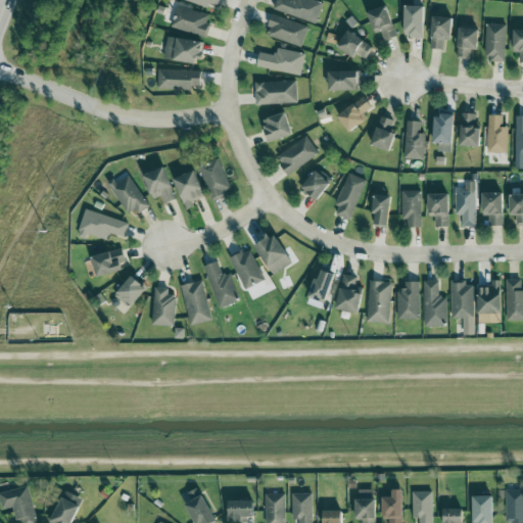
[(218,0),(186,0),(216,10),(218,0)]
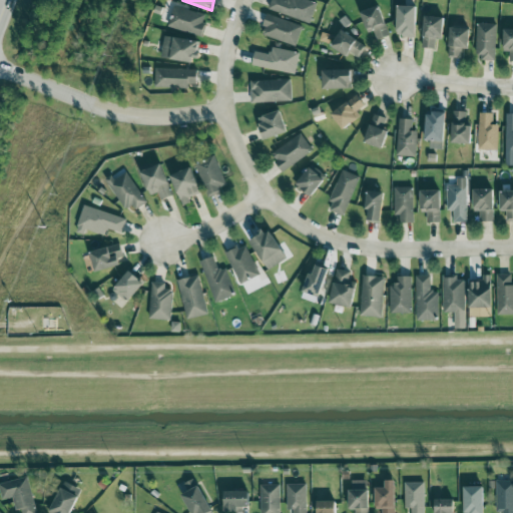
[(317,3),(307,0),(288,0),(288,1),(285,0),(271,0),(269,9),(310,24),(317,3)]
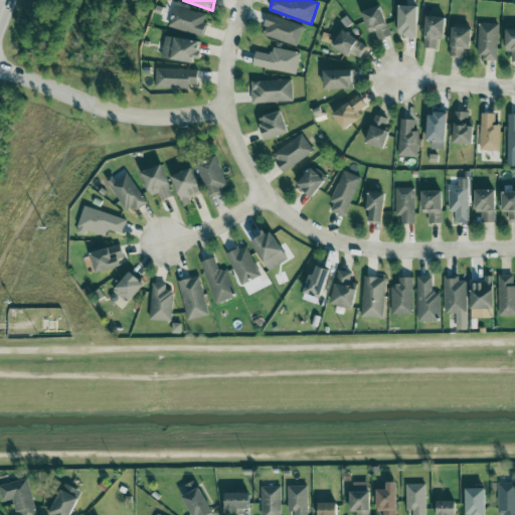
[(208,16),(174,6),(168,27),(201,37),(208,16)]
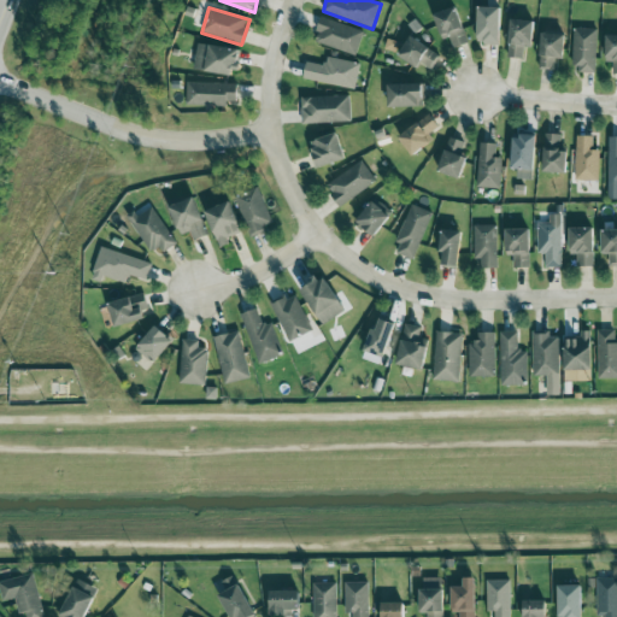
[(434,15),(439,36),(448,34),(452,48),(466,45),(458,9),(434,15)]
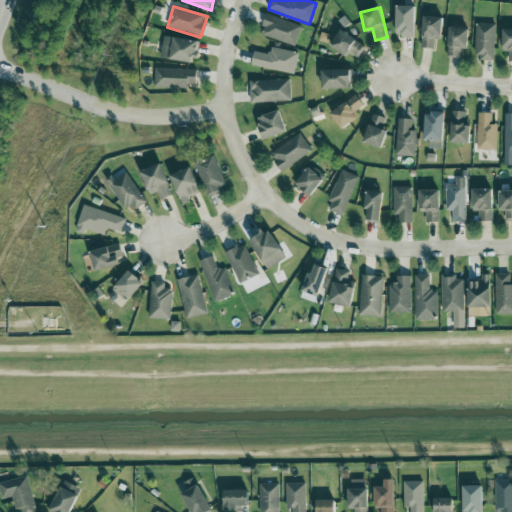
[(415,7),(396,7),(396,37),(414,37),(415,7)]
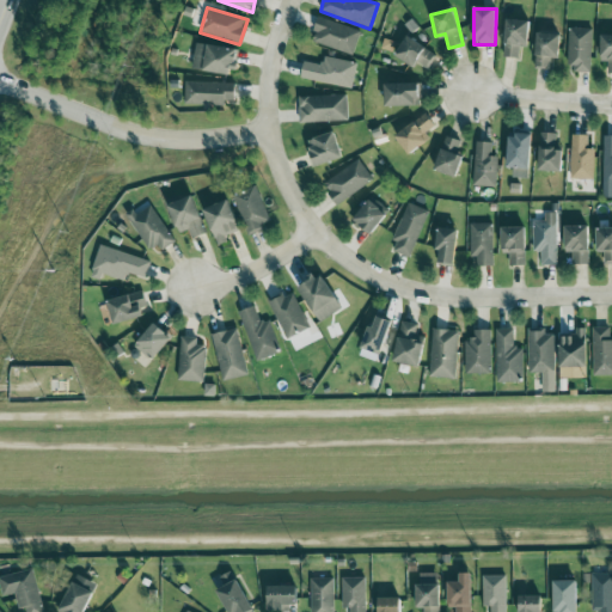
[(353,55),(361,31),(319,17),(311,42),(353,55)]
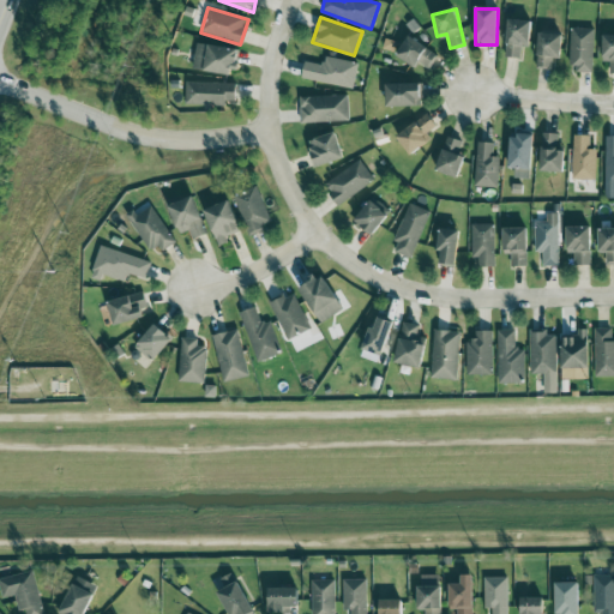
[(529,47),(531,23),(509,20),(505,58),(519,59),(521,47),(529,47)]
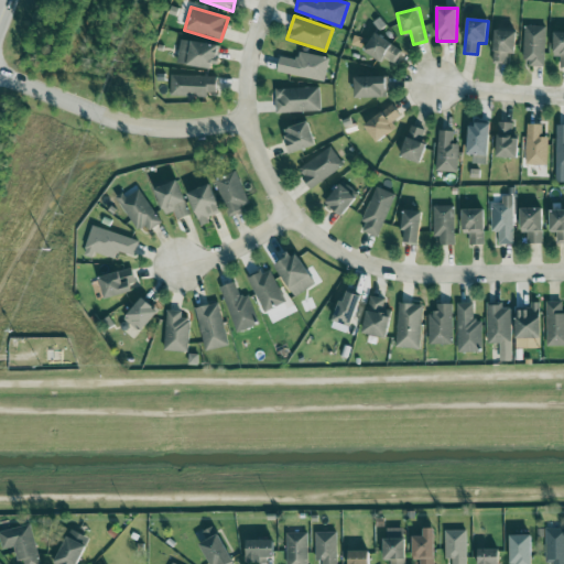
[(522,65),(544,65),(545,26),(523,26),(522,65)]
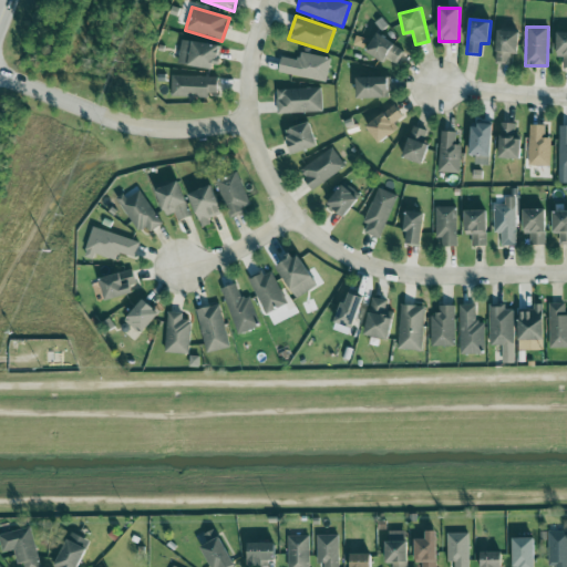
[(509,65),(509,54),(518,54),(518,33),(496,32),(496,64),(509,65)]
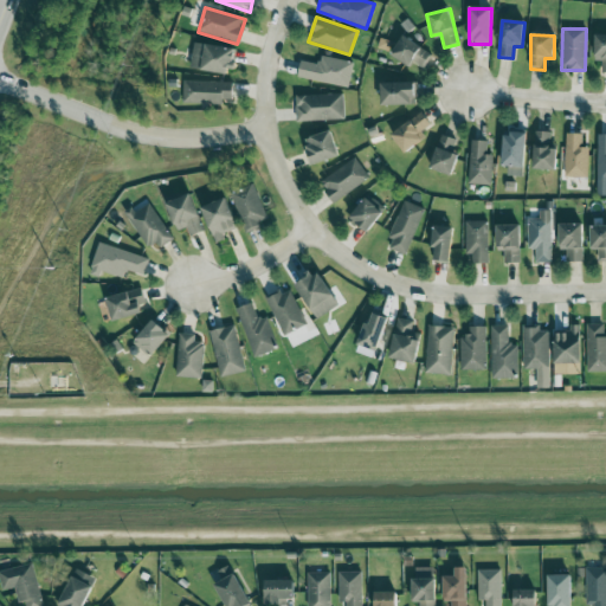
[(594,62),(601,62),(601,72),(605,72),(605,36),(595,36),(594,62)]
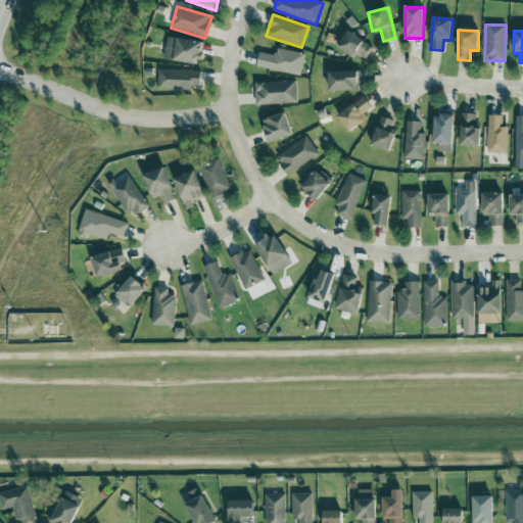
[(354,58),(357,55),(366,59),(373,46),(346,32),(337,49),(354,58)]
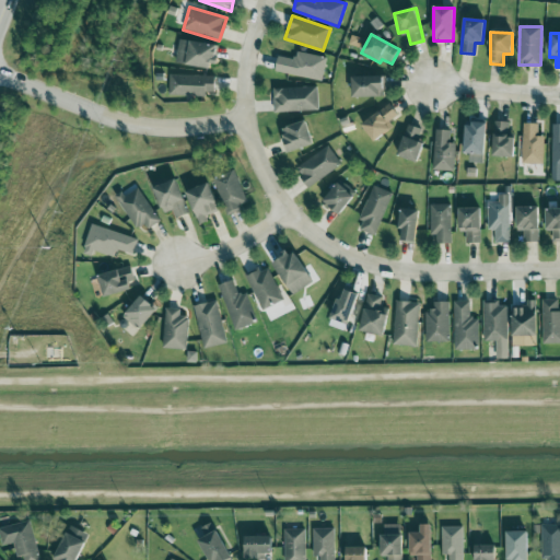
[(218,44),(178,41),(176,65),(217,68),(218,44)]
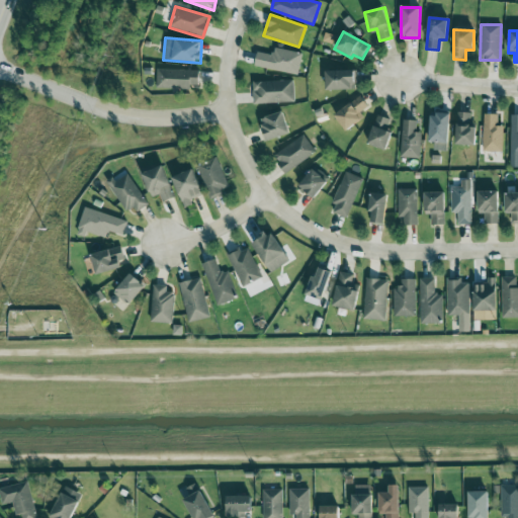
[(297,76),(303,54),(274,48),(272,55),(257,52),(254,66),(297,76)]
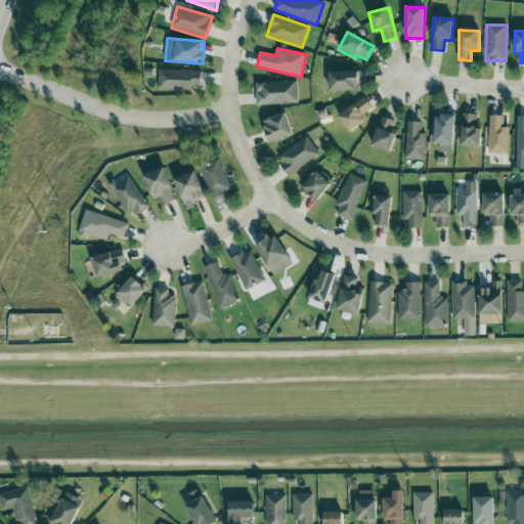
[(202,72),(159,71),(158,89),(190,90),(191,86),(201,86),(202,72)]
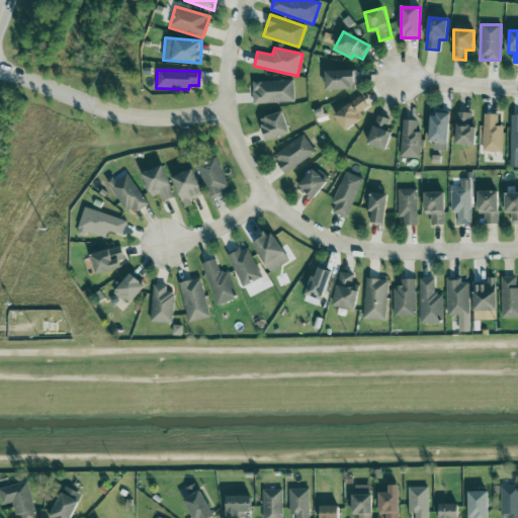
[(325,72),(326,91),(355,90),(355,72),(325,72)]
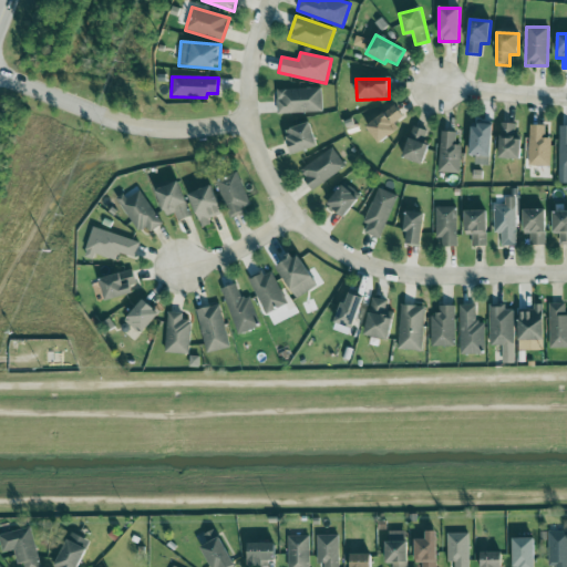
[(277,90),(277,114),(321,113),(321,89),(277,90)]
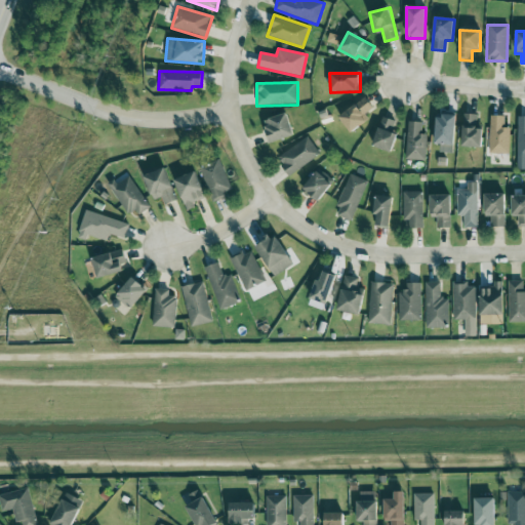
[(365,115),(373,108),(365,97),(338,118),(351,134),(369,120),(365,115)]
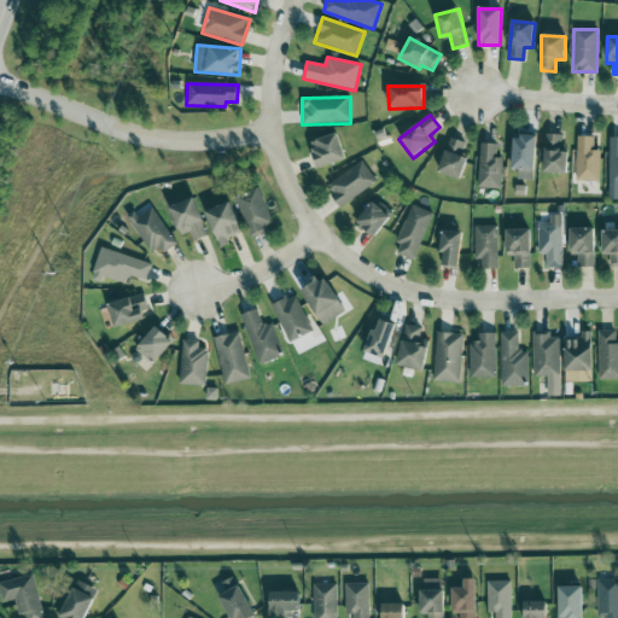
[(316,169),(345,162),(338,135),(310,141),(316,169)]
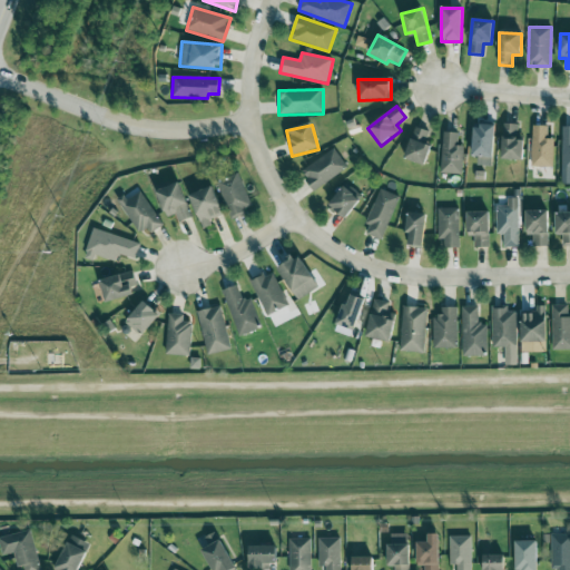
[(517,141),(518,125),(503,125),(502,160),(523,161),(524,141),(517,141)]
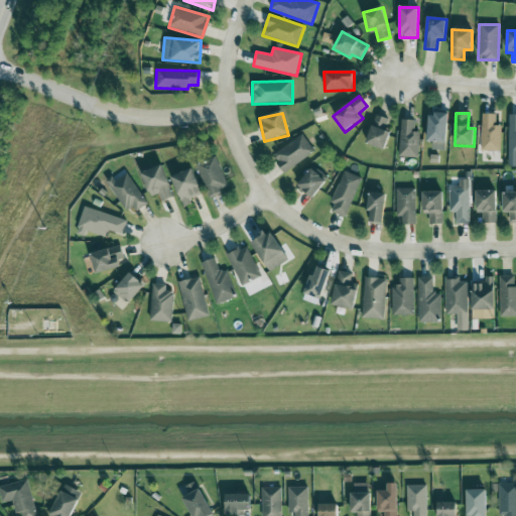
[(447,115),(429,114),(428,150),(446,150),(447,115)]
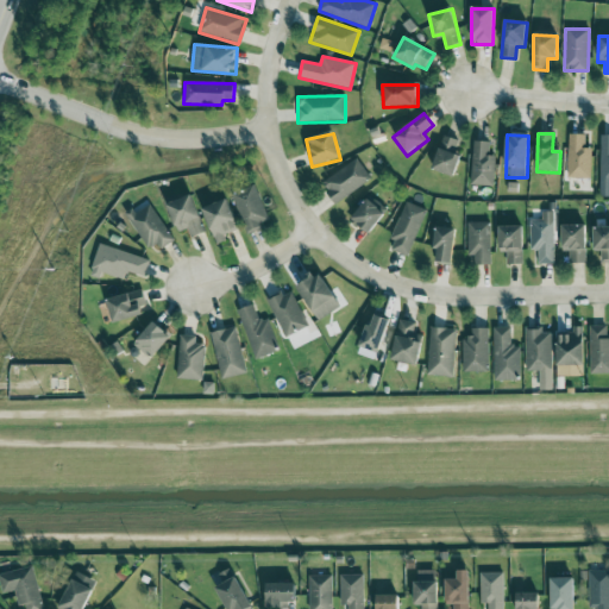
[(567,179),(590,179),(591,149),(584,149),(585,136),(569,135),(567,179)]
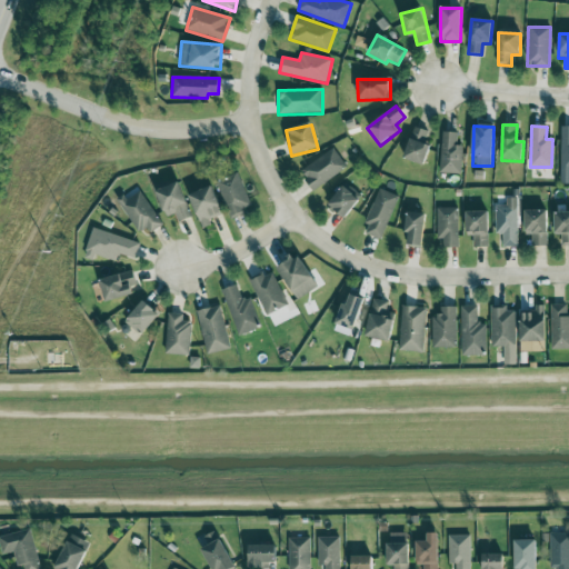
[(429,146),(425,145),(428,131),(412,127),(405,160),(425,166),(429,146)]
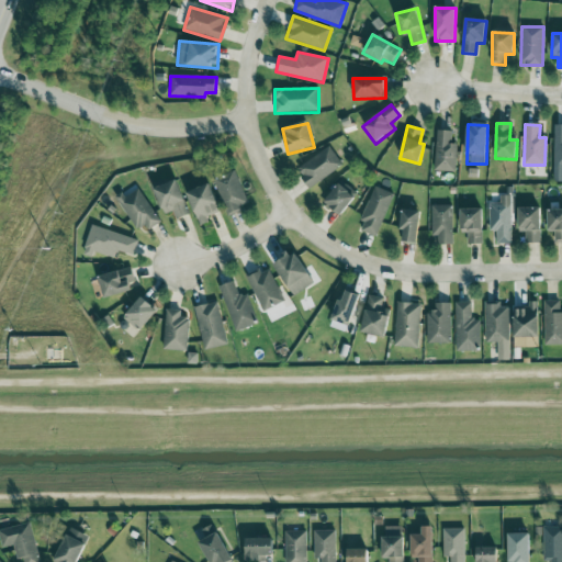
[(451,132),(436,131),(435,171),(456,171),(457,144),(451,144),(451,132)]
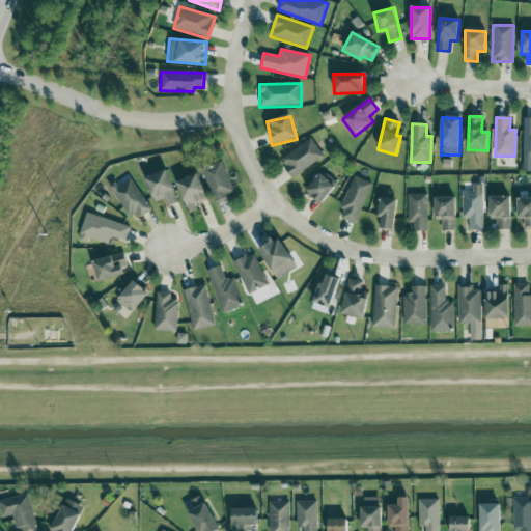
[(292,177),(324,157),(311,138),(280,160),(292,177)]
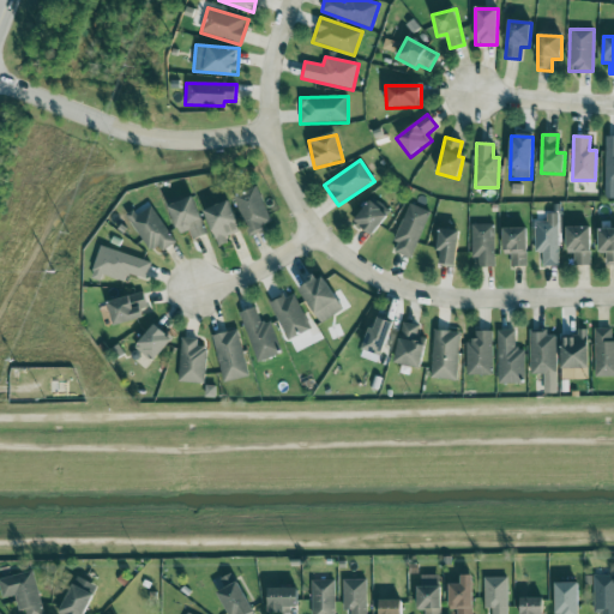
[(271,226),(259,187),(235,194),(246,233),(271,226)]
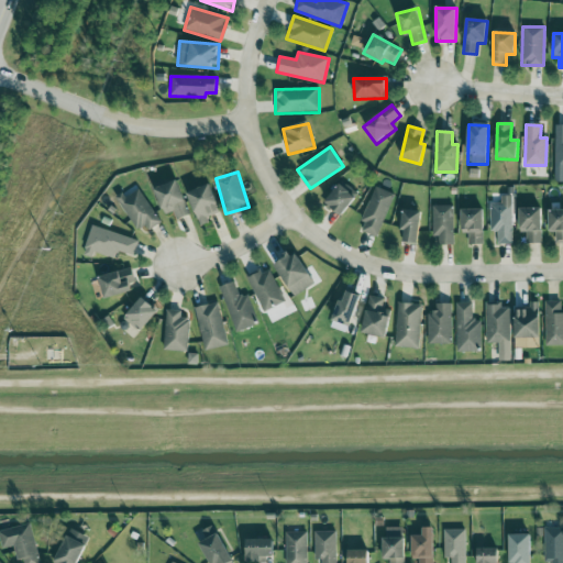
[(173,212),(177,220),(190,214),(176,180),(154,189),(165,216),(173,212)]
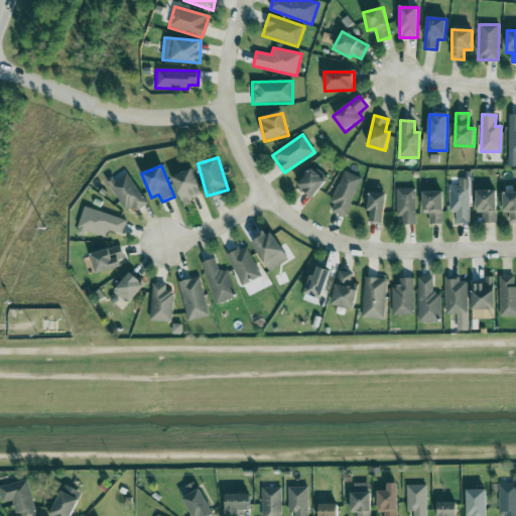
[(312,199),(329,178),(313,166),(297,186),(312,199)]
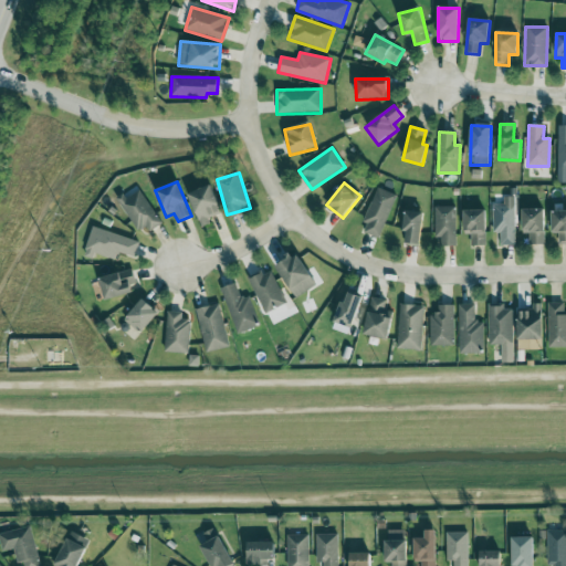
[(210,224),(208,219),(222,213),(210,186),(188,195),(201,228),(210,224)]
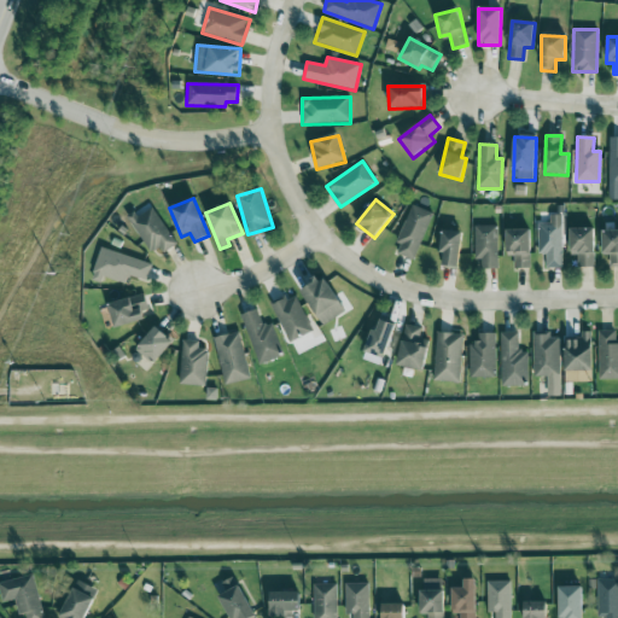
[(394,252),(414,261),(432,214),(412,205),(394,252)]
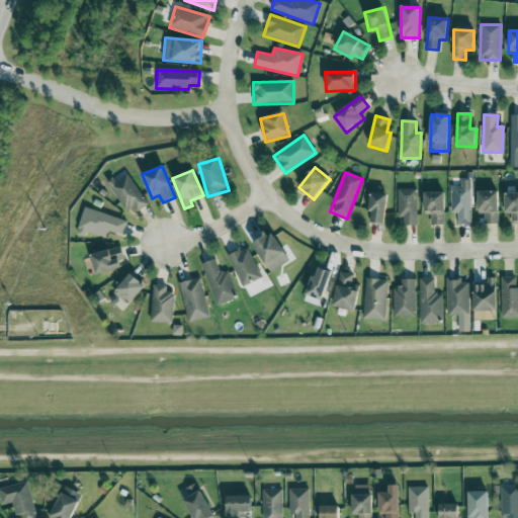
[(110,186),(133,216),(149,203),(126,174),(110,186)]
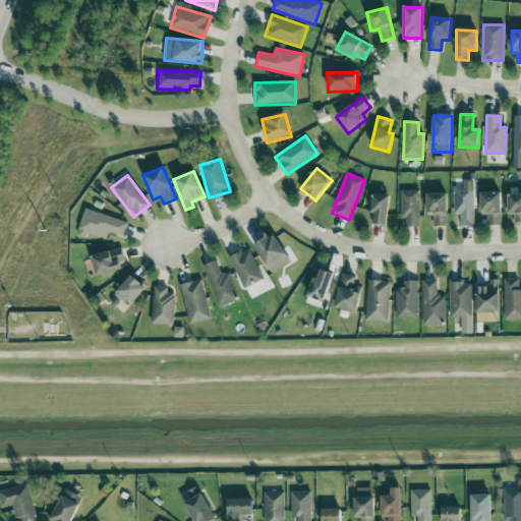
[(474,226),(474,181),(463,181),(463,188),(453,188),(454,215),(460,215),(460,227),(474,226)]
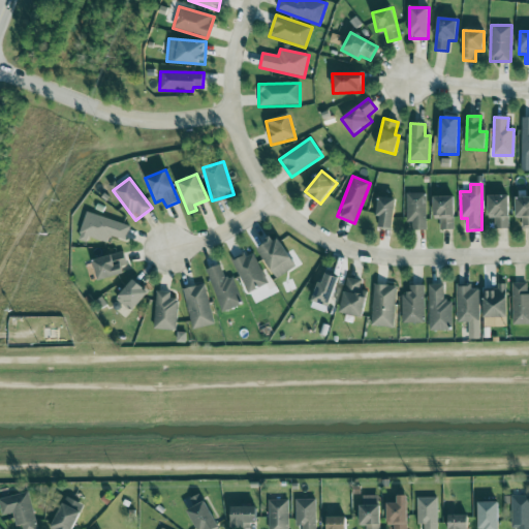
[(412,231),(427,230),(425,193),(406,194),(407,223),(411,223),(412,231)]
